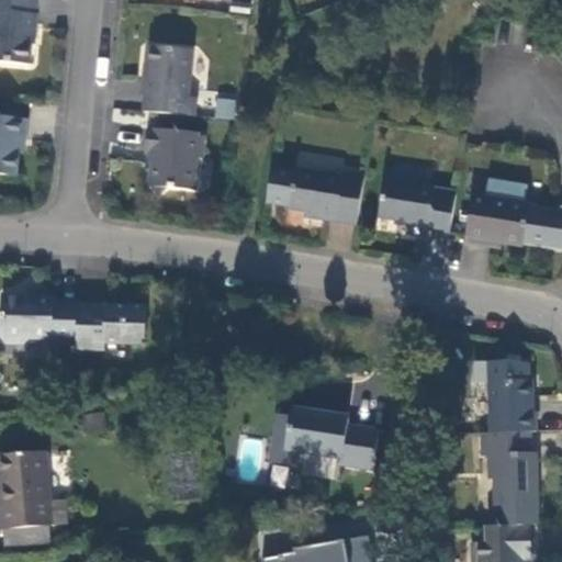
[(0,0),(0,63),(29,66),(32,34),(34,34),(37,0),(0,0)]
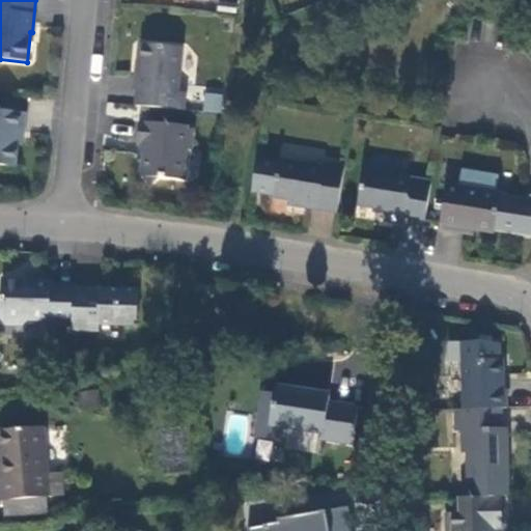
[(182,50),(142,46),(140,73),(136,73),(135,90),(138,90),(136,106),(185,111),(187,94),(177,93),(182,50)]
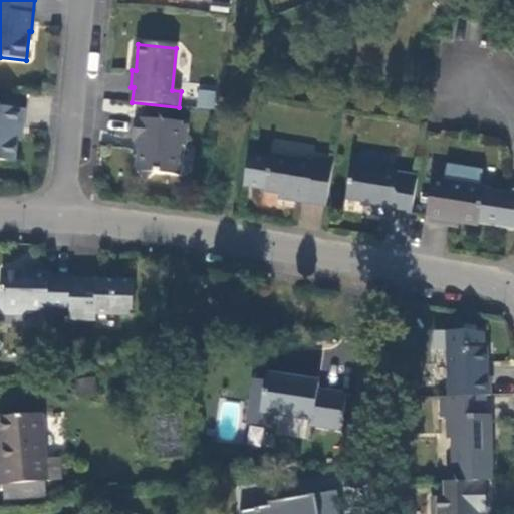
[(214,108),(216,90),(199,89),(197,107),(214,108)]
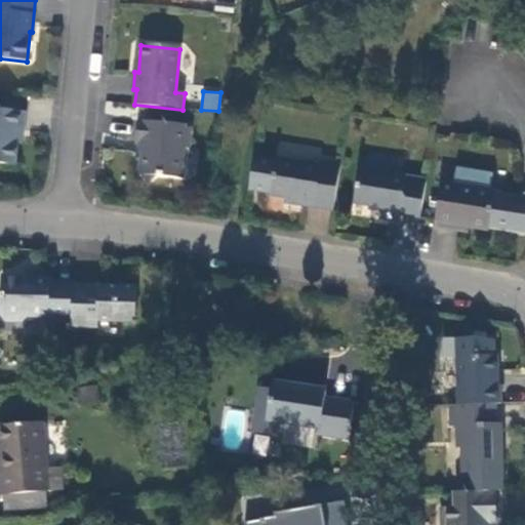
[(0,110),(0,163),(15,165),(19,129),(24,129),(26,113),(0,110)]
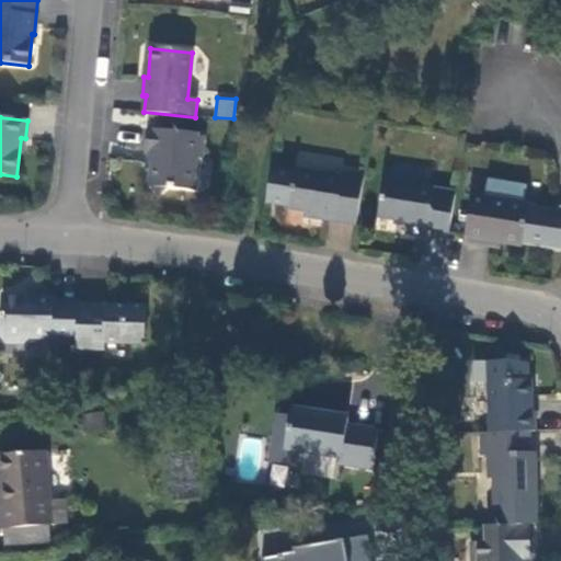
[(204,135),(148,130),(146,152),(156,153),(152,187),(156,192),(162,193),(167,189),(192,192),(195,158),(202,159),(204,135)]
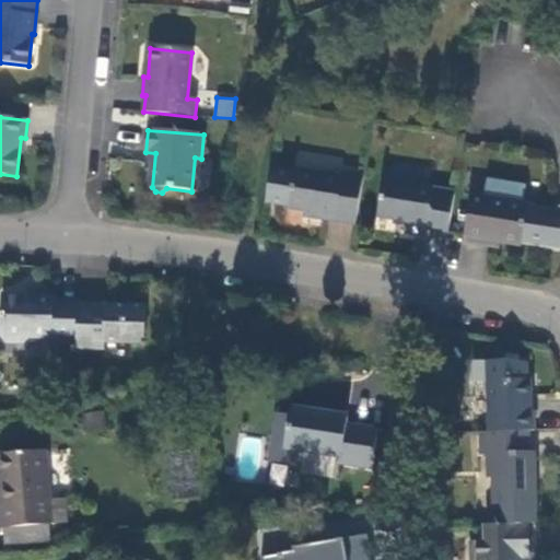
[(354,223),(362,175),(339,172),(339,175),(293,167),(287,207),(316,211),(315,218),(354,223)]
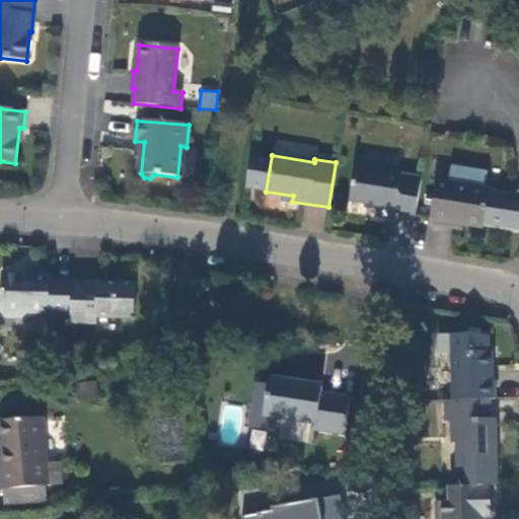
[(415,214),(421,177),(402,174),(403,171),(358,164),(352,200),(378,204),(377,215),(396,218),(397,211),(415,214)]
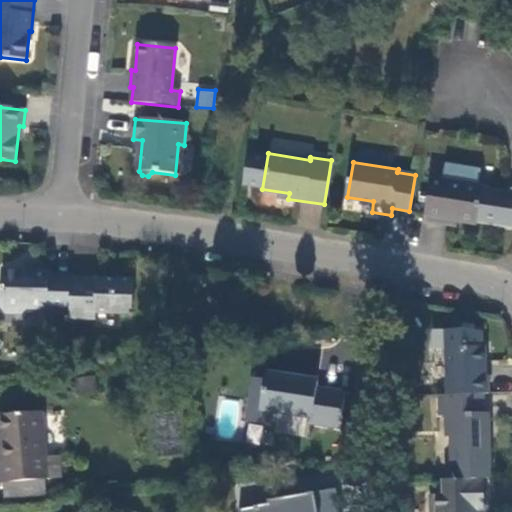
[(477,225),(483,186),(479,185),(481,170),(447,165),(445,179),(432,177),(425,221),(443,224),(444,219),(477,225)]
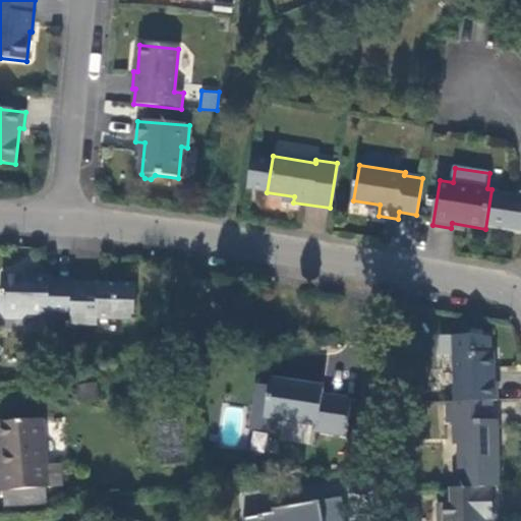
[(43,271),(0,270),(0,313),(2,316),(17,317),(21,312),(44,313),(44,317),(69,319),(69,316),(70,280),(70,278),(48,277),(43,271)]
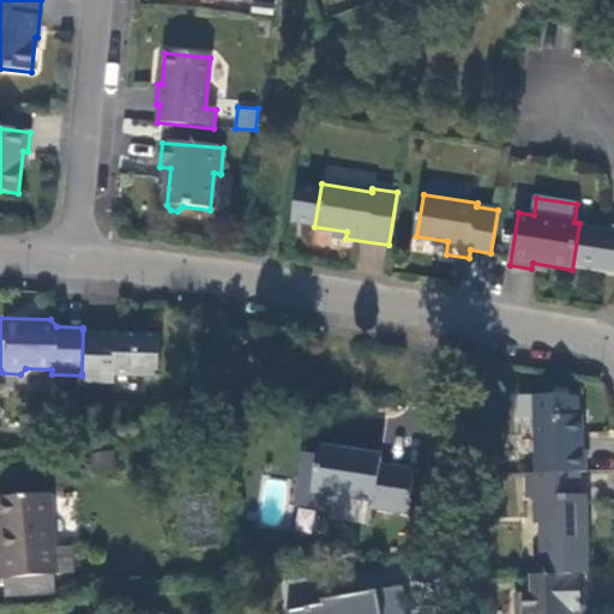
[(245,327),(223,327),(223,342),(244,342),(245,327)]
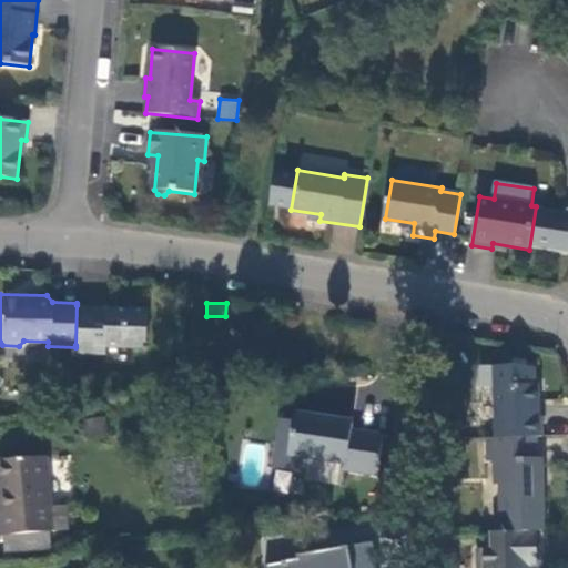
[(143,307),(77,305),(75,345),(75,347),(75,351),(102,352),(103,346),(142,347),(143,307)]
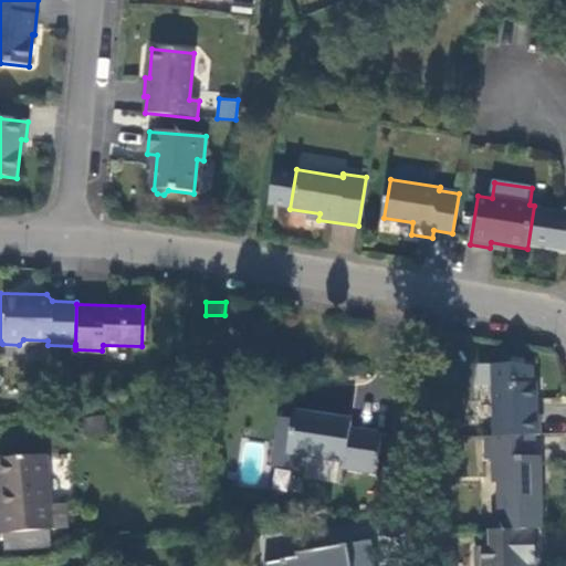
[(537,384),(494,384),(495,437),(536,436),(542,436),(541,417),(538,416),(537,384)]
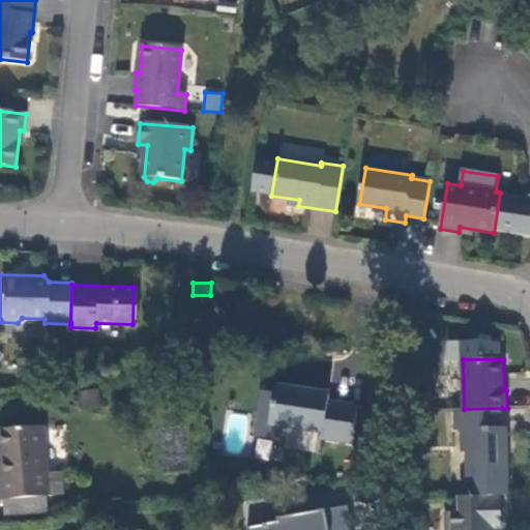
[(321,438),(351,443),(357,406),(328,401),(330,393),(292,387),(292,384),(276,381),(274,391),(263,389),(255,435),(278,439),(282,425),(322,433),(321,438)]
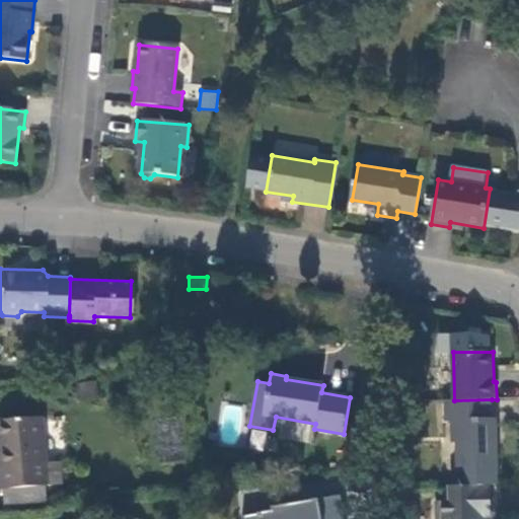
[(492,399),(446,400),(446,424),(453,423),(453,442),(457,443),(459,487),(492,486),(498,486),(497,420),(492,420),(492,399)]
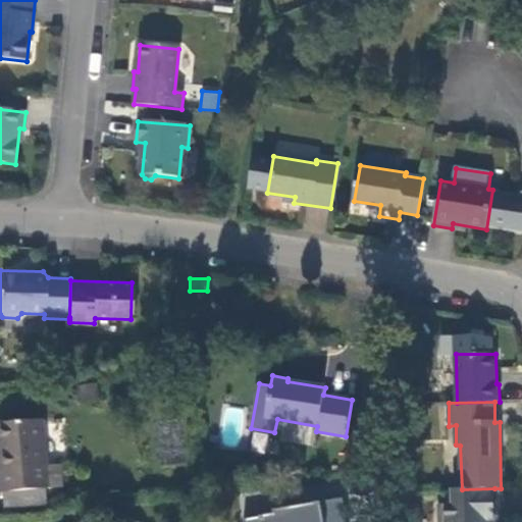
[(42,421),(0,425),(0,493),(2,494),(45,490),(61,489),(59,467),(46,468),(42,421)]
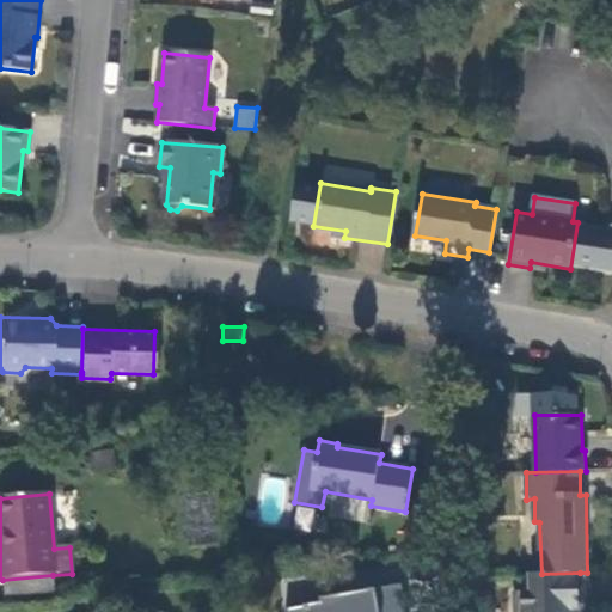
[(580,573),(542,574),(532,574),(532,593),(516,593),(516,611),(571,611),(581,610),(580,573)]
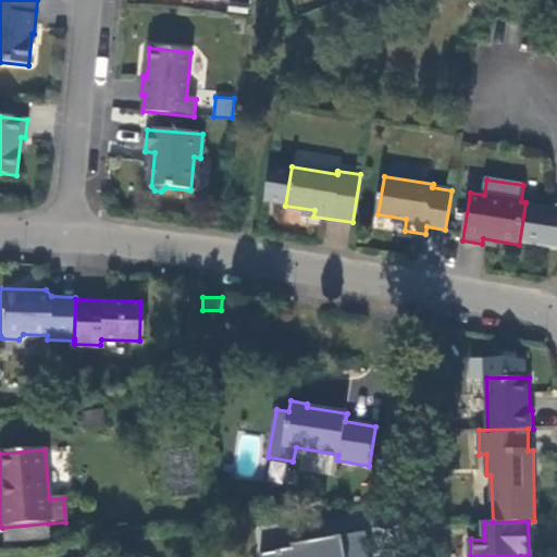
[(48,523),(2,528),(4,543),(49,540),(48,523)]
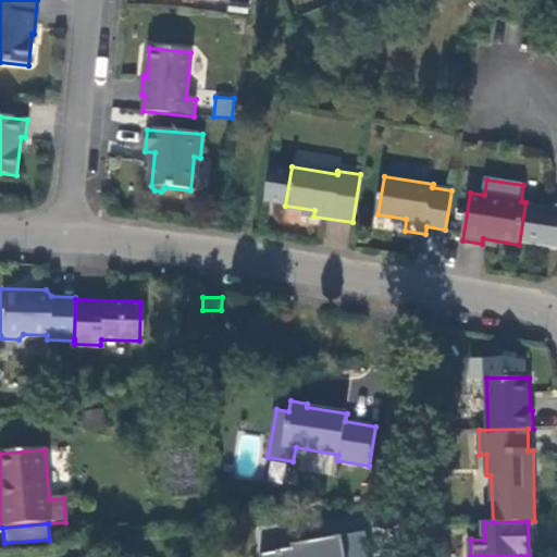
[(368,556),(363,531),(250,549),(251,556),(368,556)]
